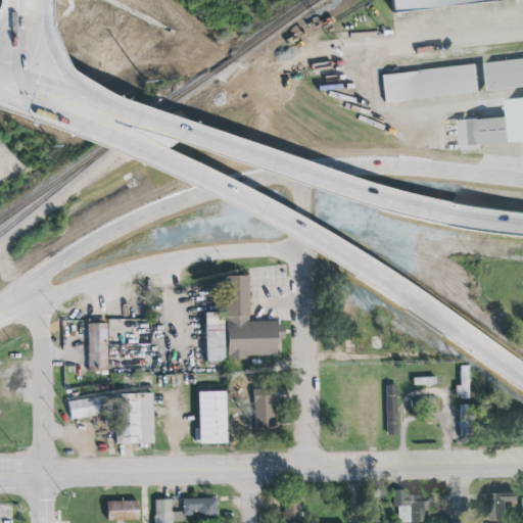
[(390,0),(392,12),(501,3),(500,0),(390,0)]
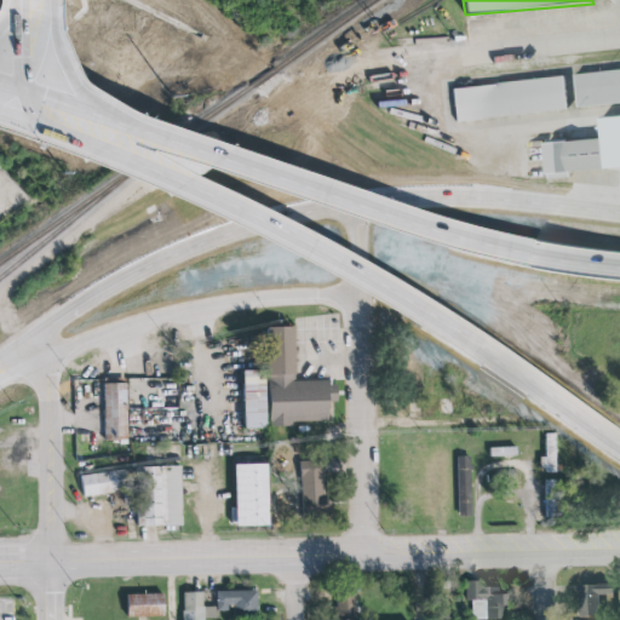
[(619,103),(619,69),(577,73),(579,108),(619,103)]
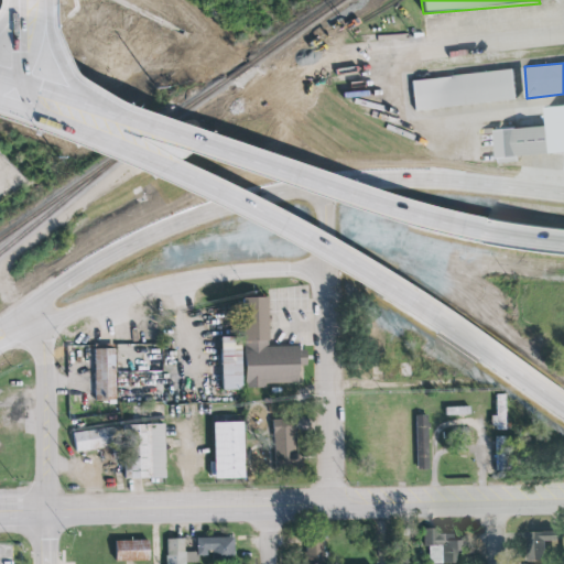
[(518,101),(516,71),(411,78),(414,109),(518,101)]
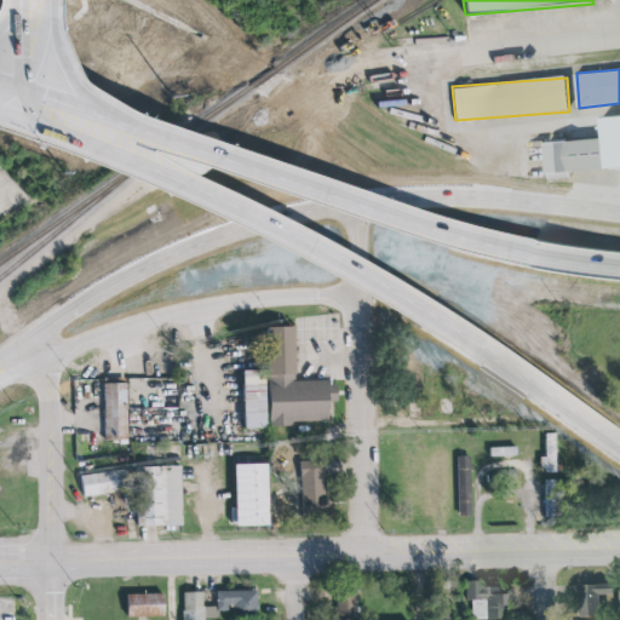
[(604,138),(545,142),(546,177),(607,173),(604,138)]
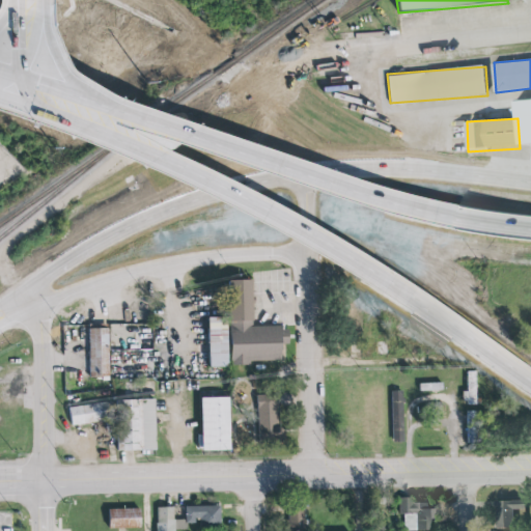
[(228,280),(229,363),(279,362),(278,344),(287,344),(287,326),(251,327),(251,279),(228,280)]
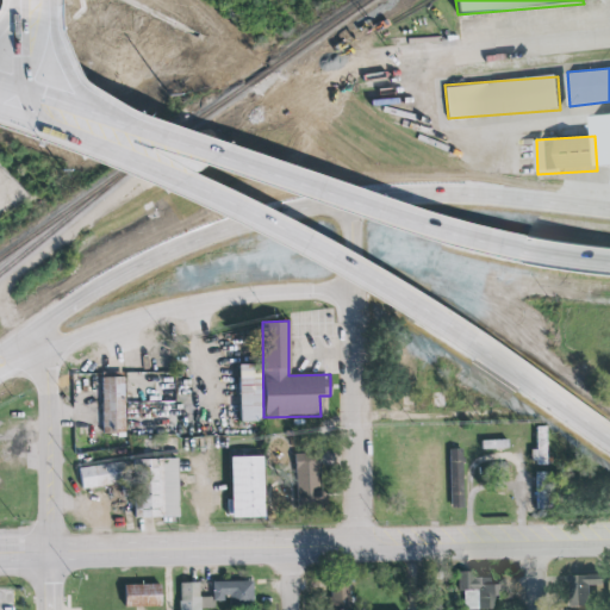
[(260,363),(238,363),(238,421),(260,421),(260,363)]
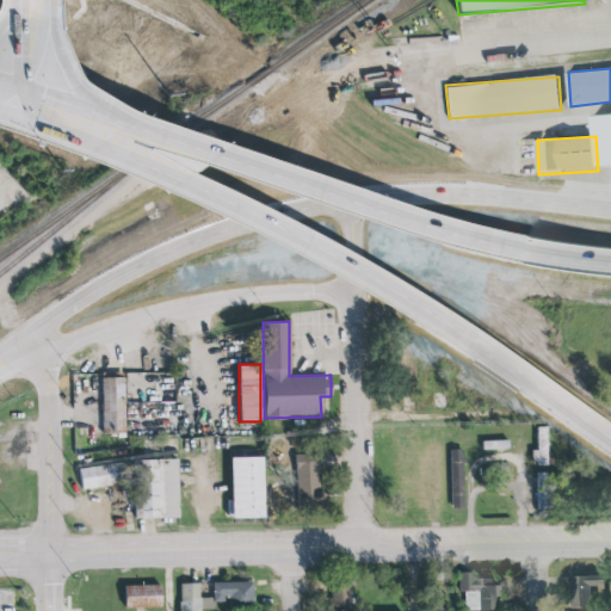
[(103,436),(125,436),(125,376),(103,376),(103,436)]
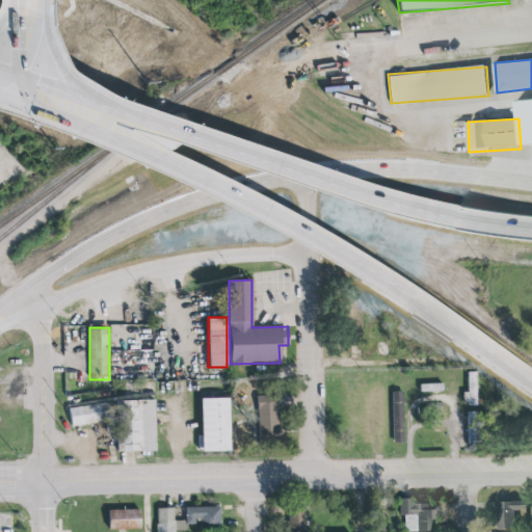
[(389,340),(376,340),(376,356),(389,356),(389,340)]
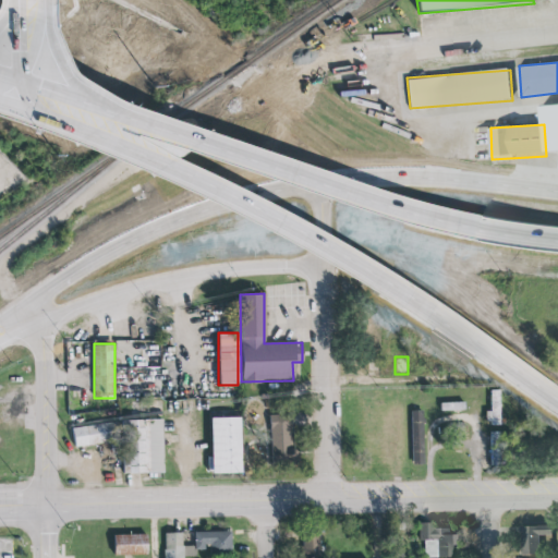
[(488,424),(500,424),(500,391),(488,391),(488,424)]
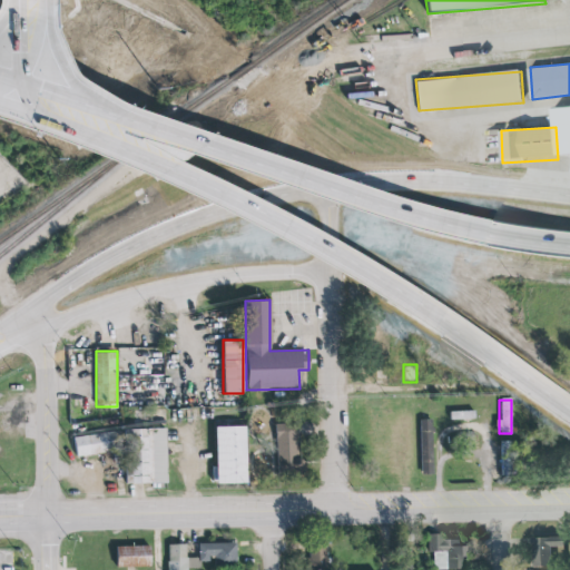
[(473,410),(450,410),(450,420),(473,420),(473,410)]
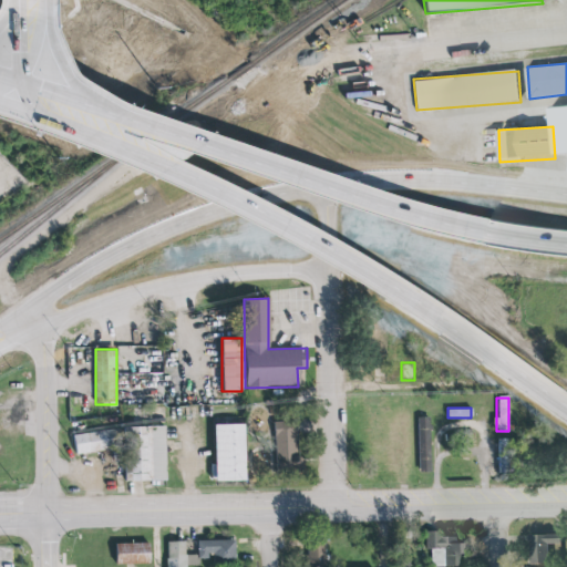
[(418,471),(430,471),(430,418),(418,418),(418,471)]
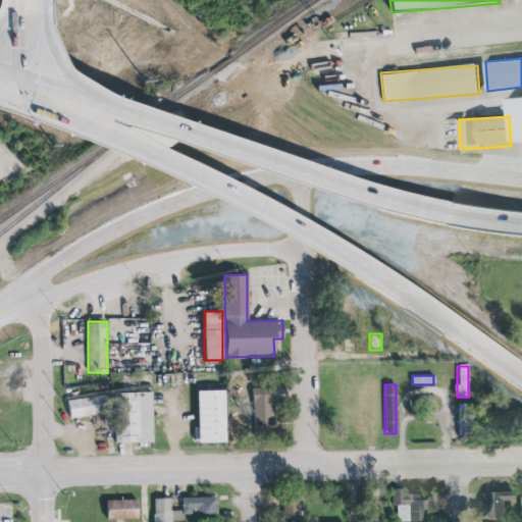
[(252,386),(254,435),(275,434),(273,385),(252,386)]
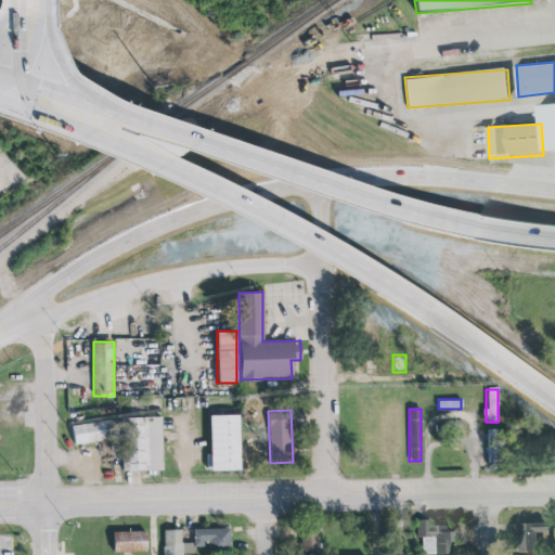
[(239,472),(240,414),(207,414),(206,472),(239,472)]
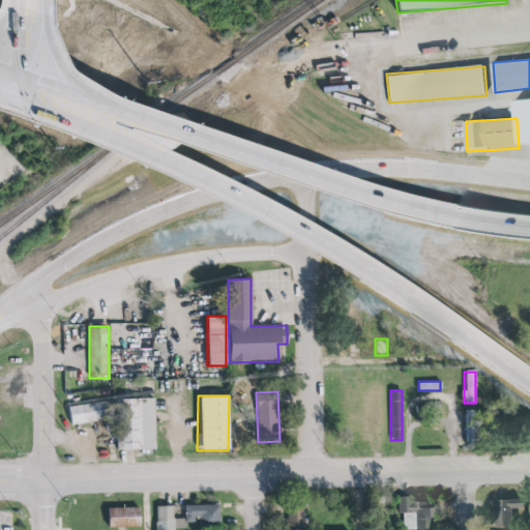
[(155,449),(155,399),(116,399),(116,449),(155,449)]
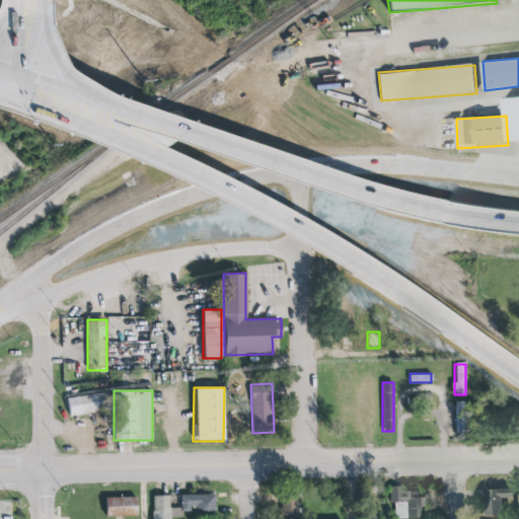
[(104,392),(67,397),(70,416),(106,410),(104,392)]
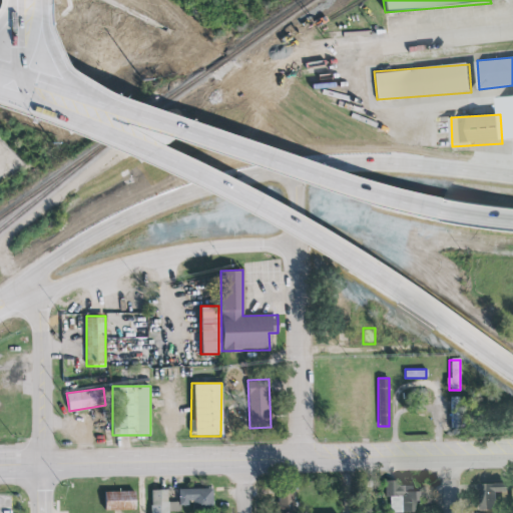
[(404,405),(413,404),(412,393),(402,395),(404,405)]
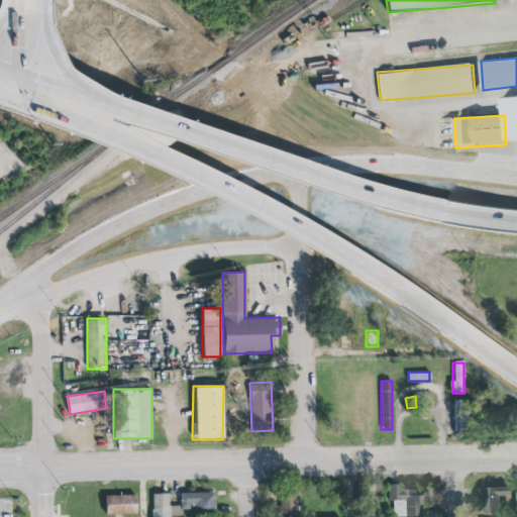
[(466,401),(453,401),(454,431),(466,431),(466,401)]
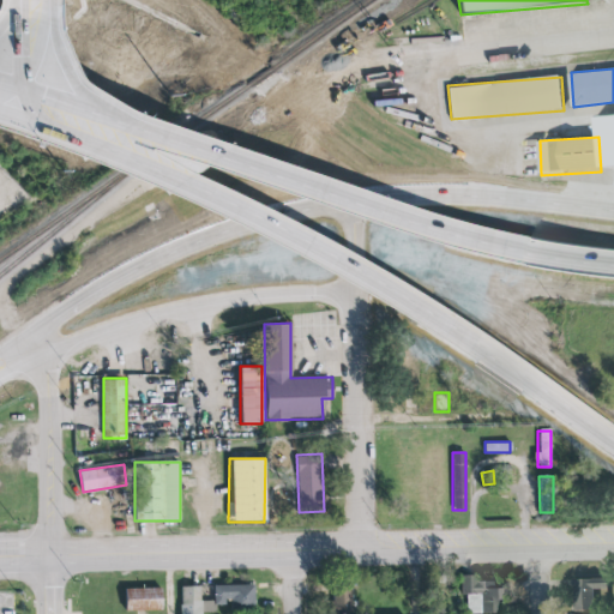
[(500,613),(500,576),(462,576),(462,613),(500,613)]
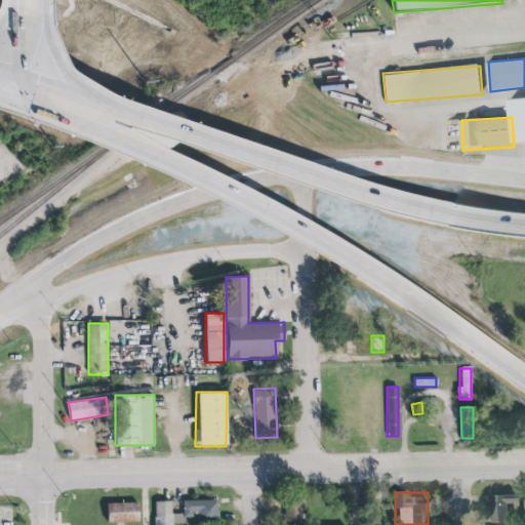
[(510,503),(520,503),(520,495),(492,495),(492,522),(510,522),(510,503)]
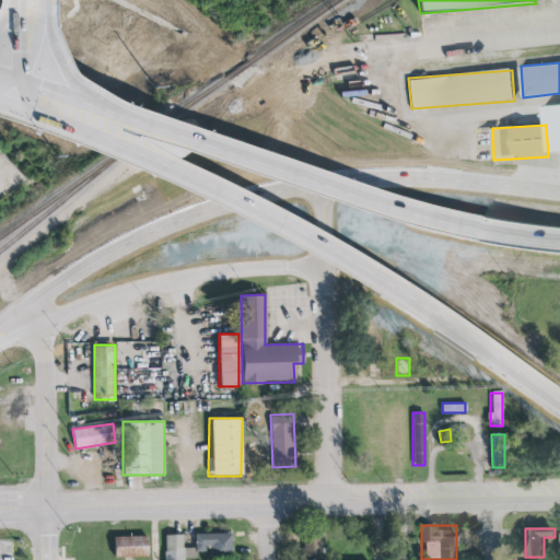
[(301,533),(301,559),(321,559),(321,533),(301,533)]
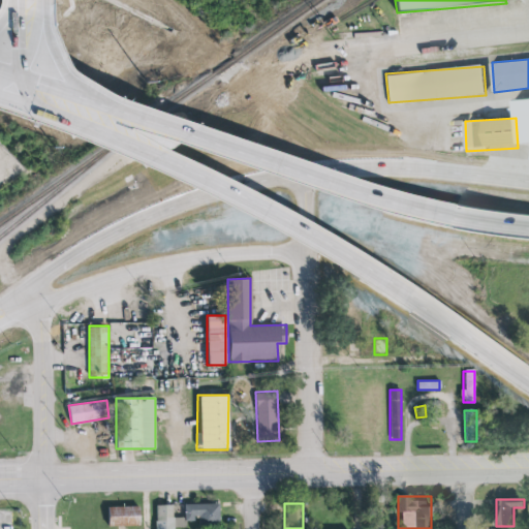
[(184,505),(219,504),(219,525),(199,525),(199,517),(193,517),(193,521),(184,521),(184,505)]
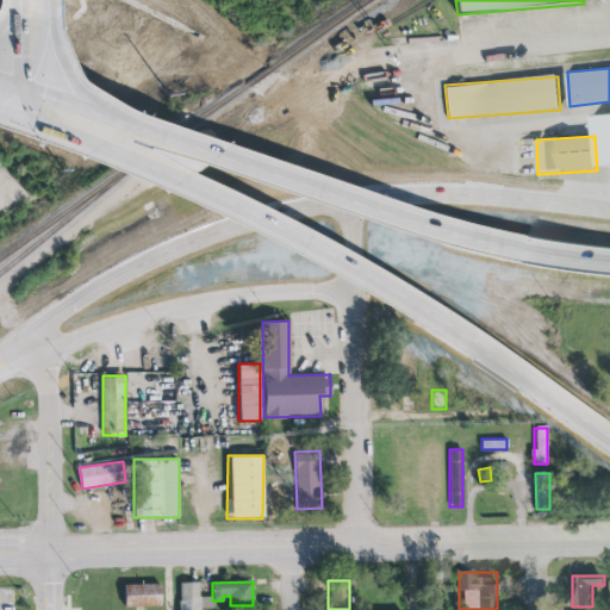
[(124,584),(124,607),(161,607),(161,584),(124,584)]
